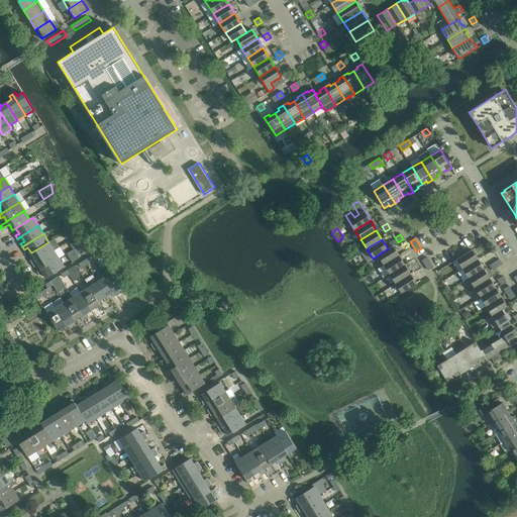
[(32,264),(54,250),(48,242),(31,252),(34,259),(30,261),(32,264)]
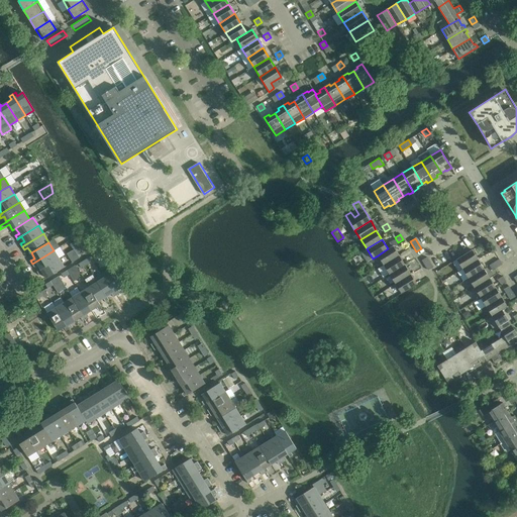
[(393,245),(388,248),(378,255),(384,265),(399,255),(393,245)]
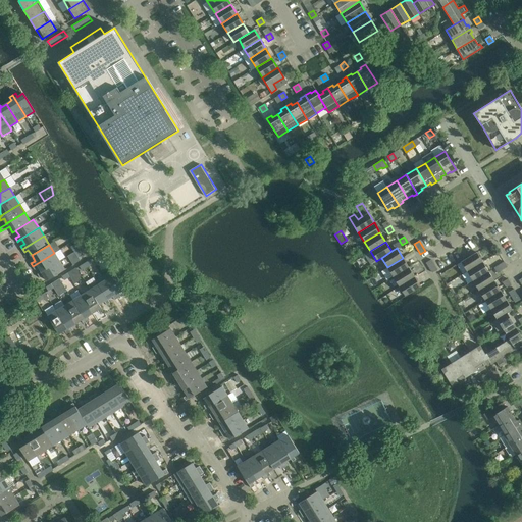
[(482,262),(476,252),(461,262),(467,271),(482,262)]
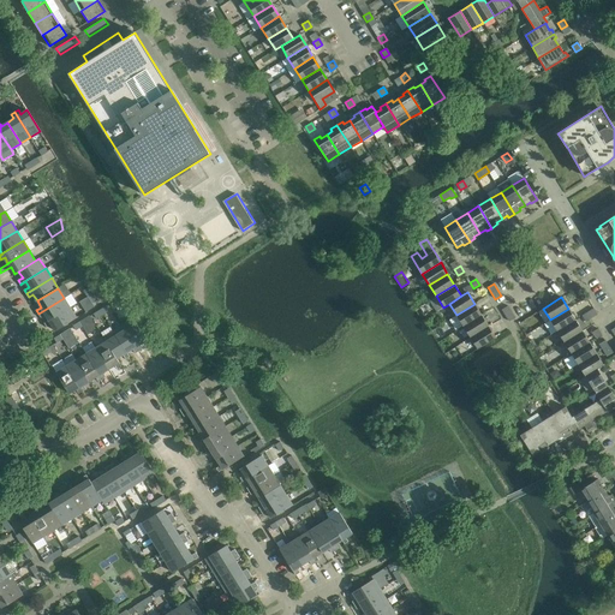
[(49,321),(70,308),(64,298),(39,314),(41,317),(46,314),(49,320),(49,321)]
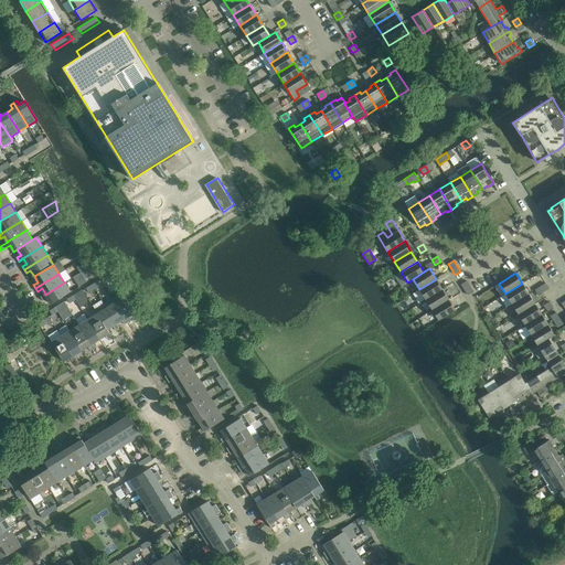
[(436,279),(419,289),(426,299),(443,289),(436,279)]
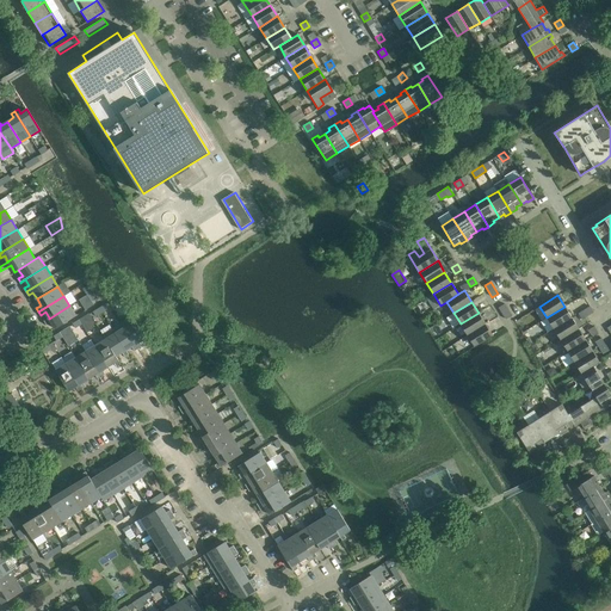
[(506,319),(512,315),(505,303),(499,308),(506,319)]
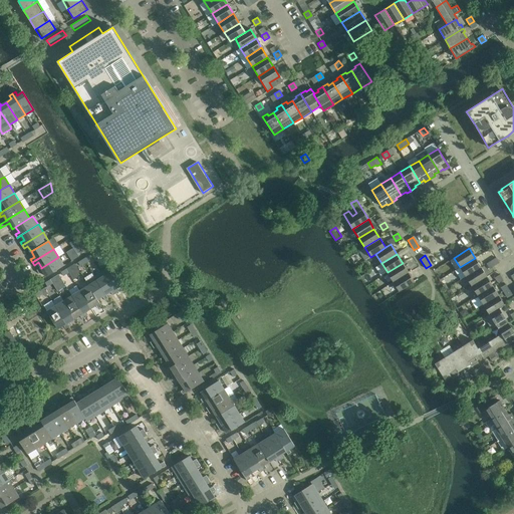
[(46,276),(63,266),(58,257),(41,268),(41,267),(37,270),(39,273),(43,271),(46,276)]
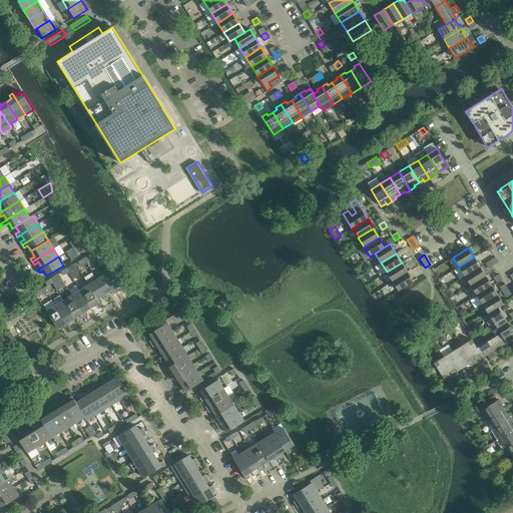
[(480,267),(474,258),(459,267),(465,277),(480,267)]
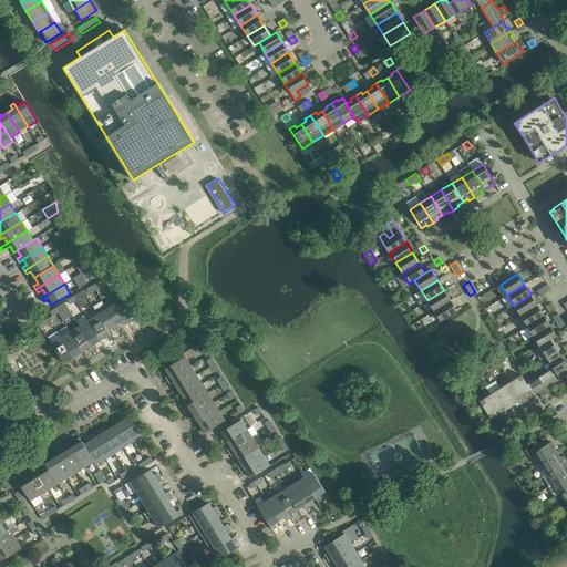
[(536,291),(539,297),(550,289),(547,285),(536,291)]
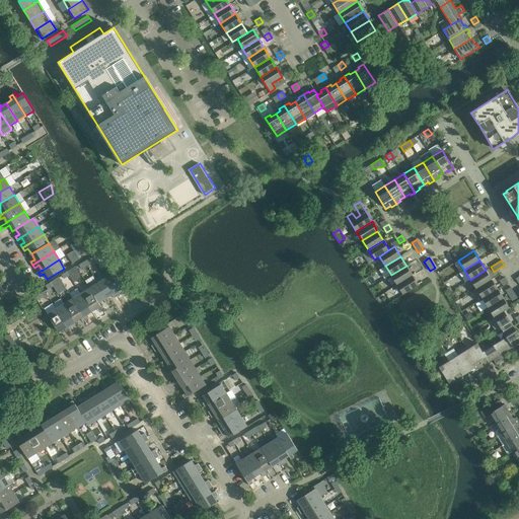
[(413,275),(406,266),(391,275),(396,285),(413,275)]
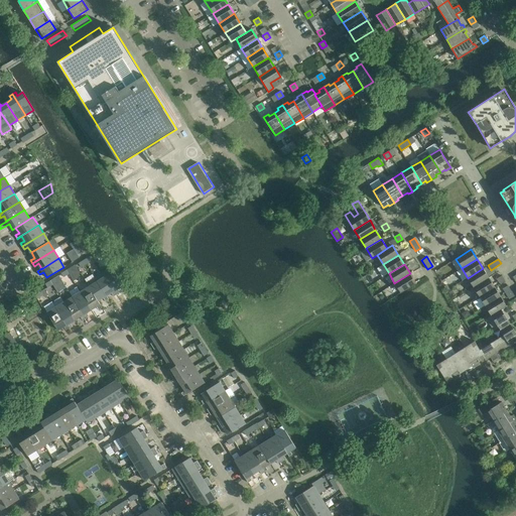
[(123,285),(112,267),(103,272),(117,294),(119,292),(117,288),(123,285)]
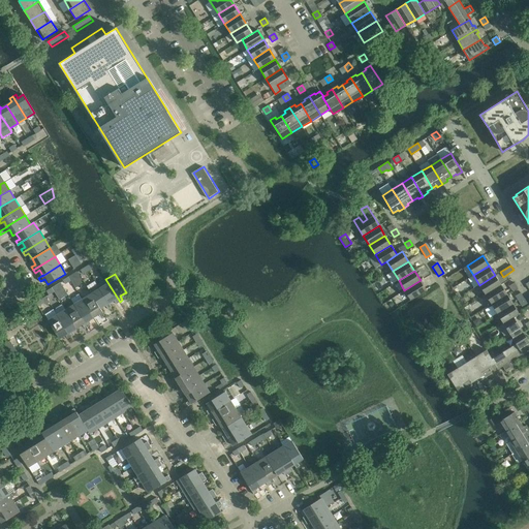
[(495,275),(479,285),(485,294),(501,284),(495,275)]
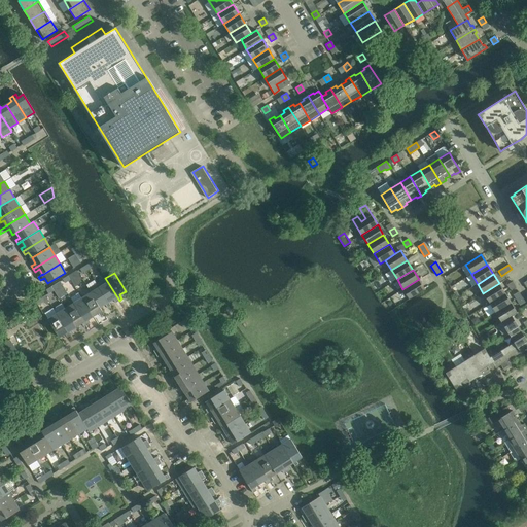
[(119,301),(105,278),(97,283),(110,306),(111,305),(108,302),(113,299),(115,302),(119,301)]
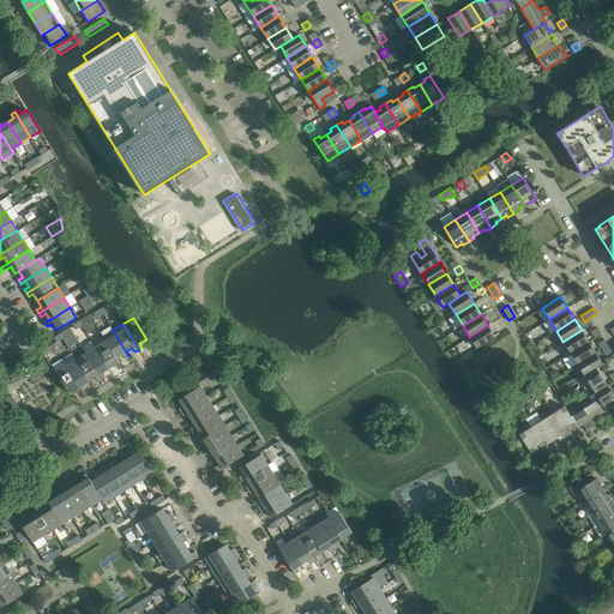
[(488,325),(469,337),(476,348),(495,337),(488,325)]
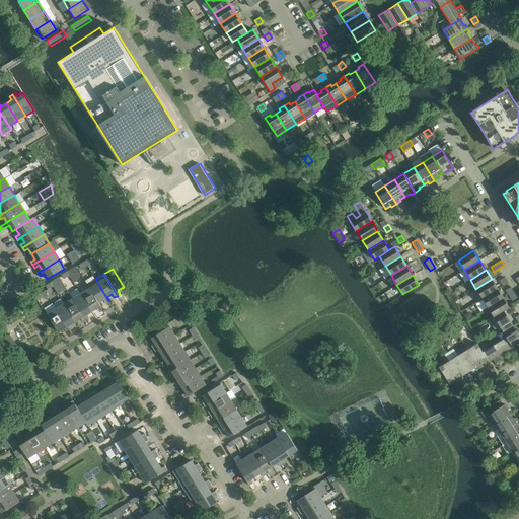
[(57,279),(51,282),(53,286),(59,283),(62,281),(59,277),(57,279)]
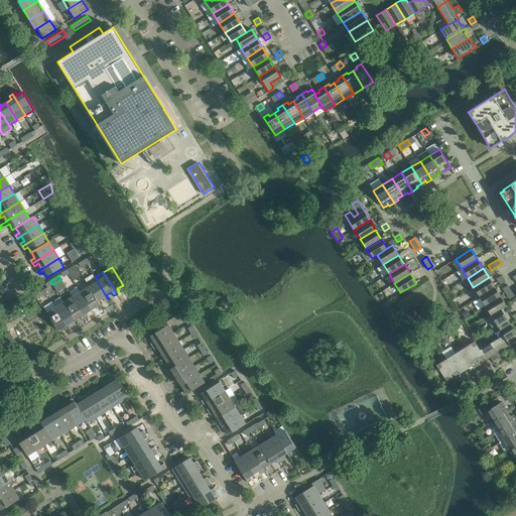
[(505,280),(502,275),(496,279),(499,284),(505,280)]
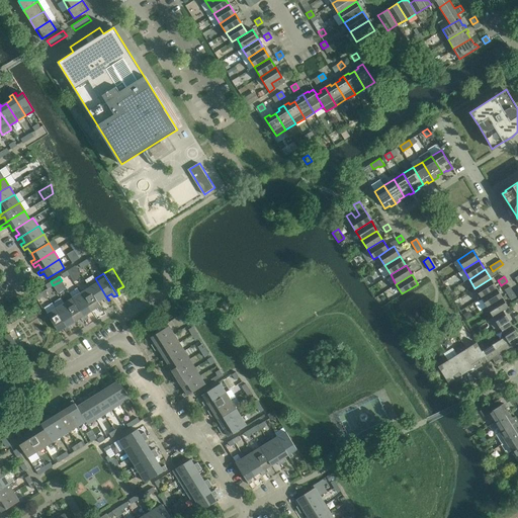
[(108,300),(95,278),(87,284),(89,287),(98,301),(103,298),(105,303),(108,300)]
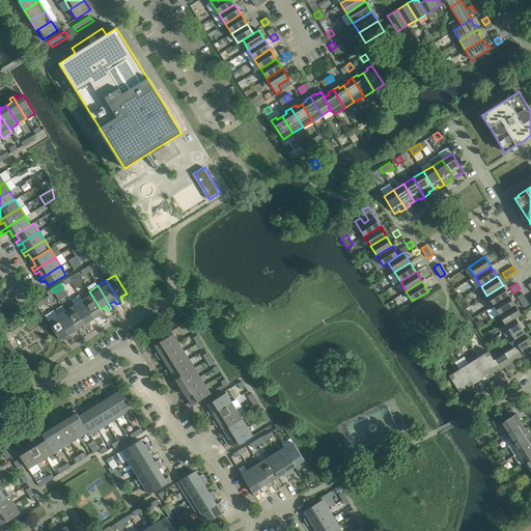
[(509,296),(503,285),(486,296),(493,305),(509,296)]
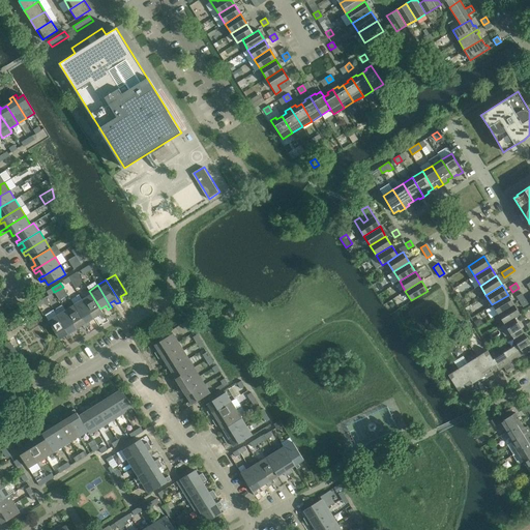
[(100,308),(91,294),(83,299),(93,318),(99,315),(101,318),(105,316),(100,308)]
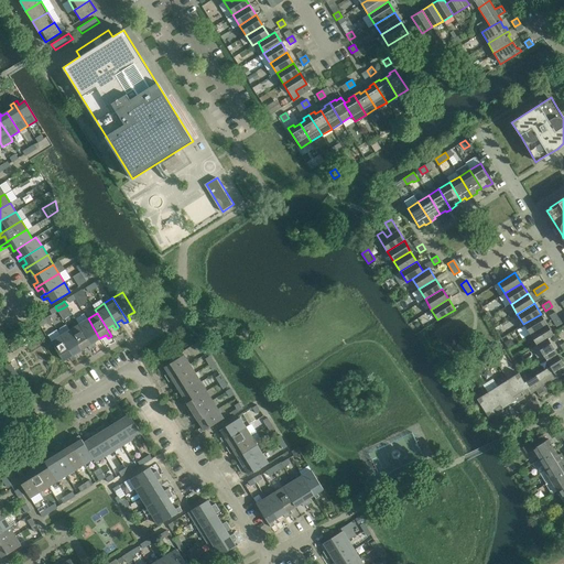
[(546,324),(541,314),(523,324),(530,335),(546,324)]
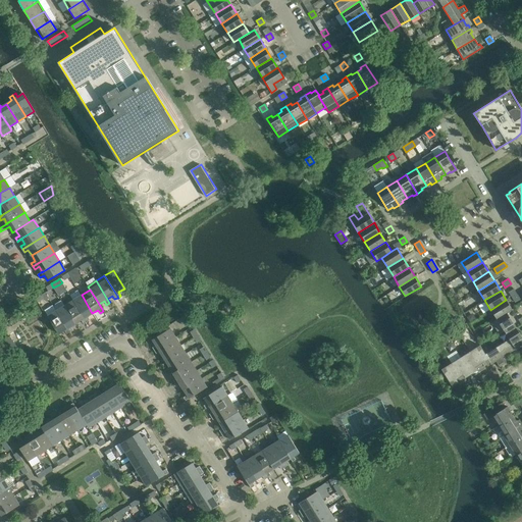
[(517,294),(512,297),(515,302),(520,299),(517,294)]
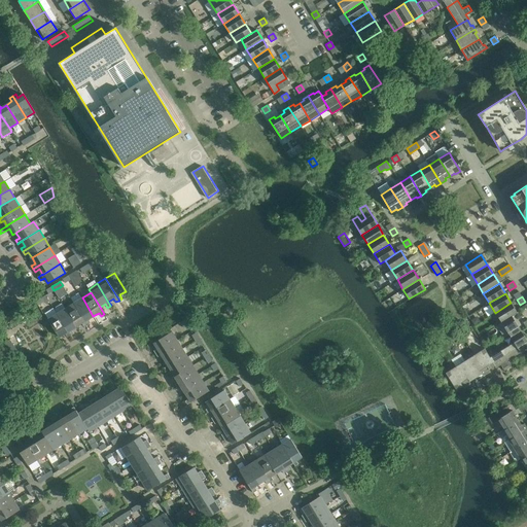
[(93,316),(82,297),(73,303),(88,324),(91,323),(88,319),(93,316)]
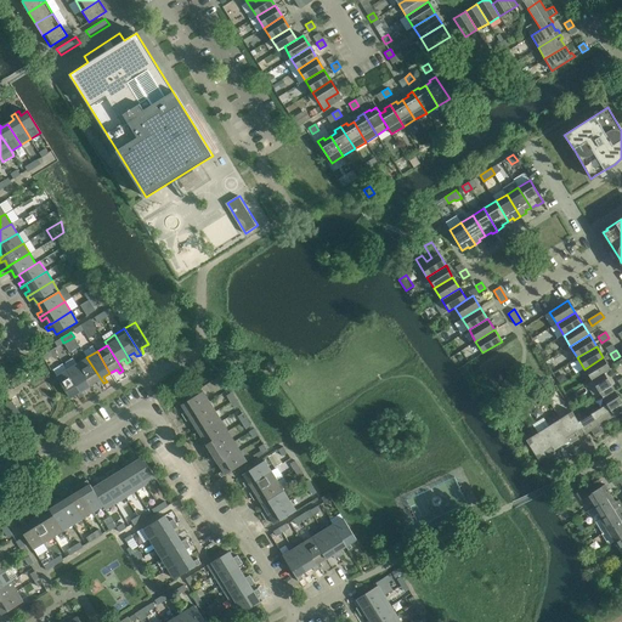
[(103,383),(86,357),(77,363),(90,385),(96,382),(100,385),(103,383)]
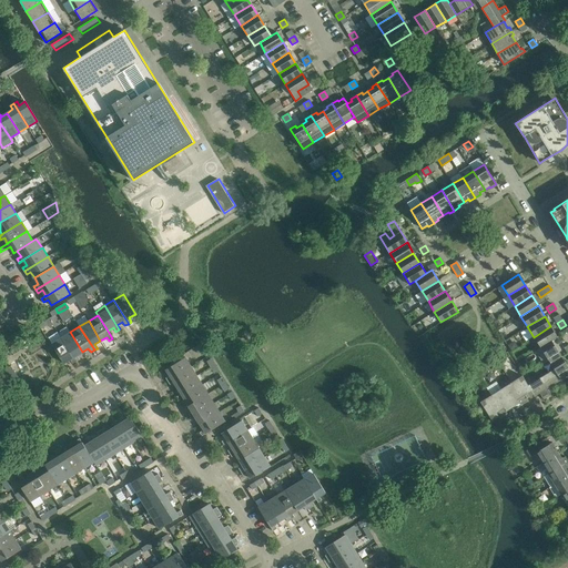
[(557,337),(550,326),(534,337),(540,347),(551,341),(557,337)]
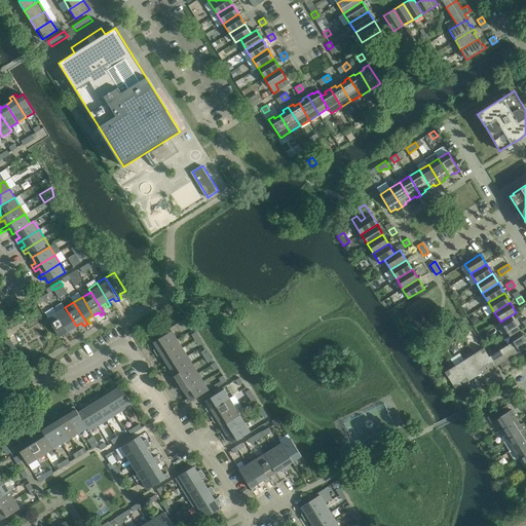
[(76,326),(65,307),(57,312),(70,335),(73,333),(71,329),(76,326)]
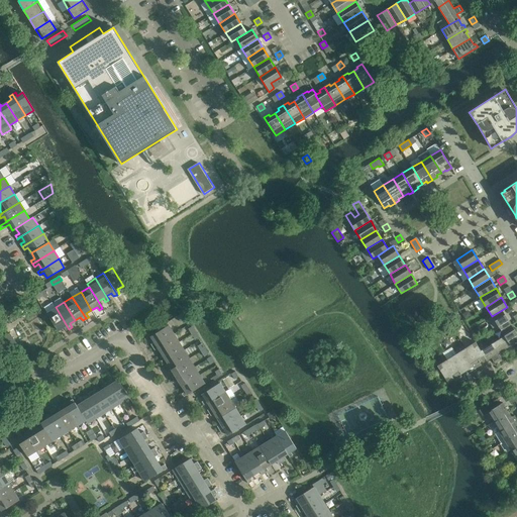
[(69,329),(56,307),(46,313),(58,330),(64,327),(66,330),(69,329)]
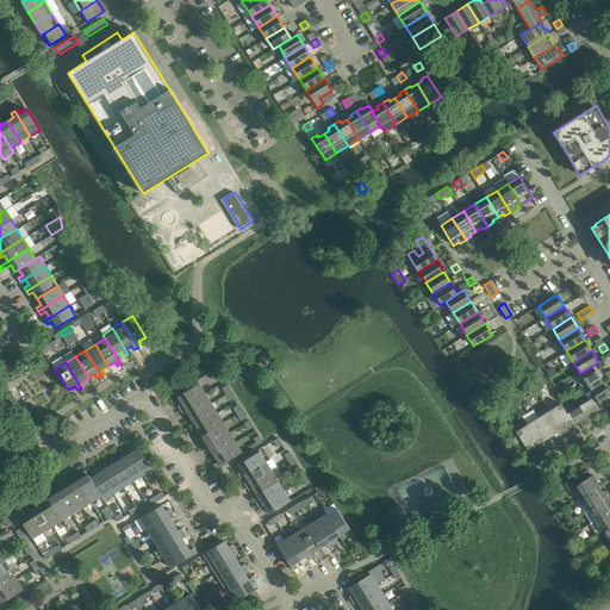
[(603,384),(592,366),(580,373),(591,391),(603,384)]
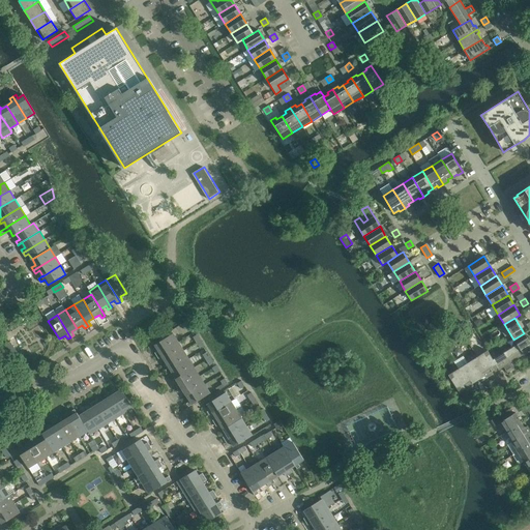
[(173,333),(172,333),(154,345),(158,350),(154,352),(156,355),(178,342),(173,333)]
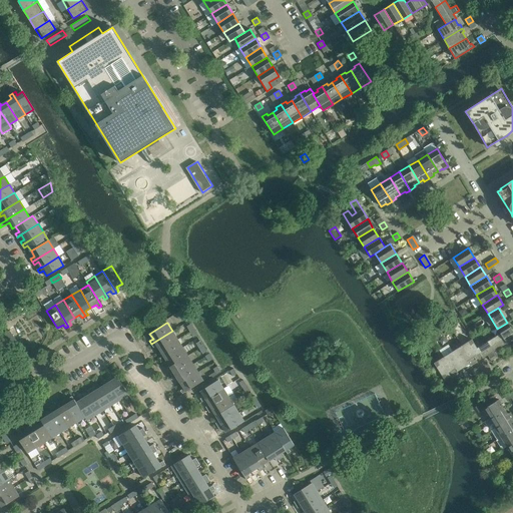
[(512,339),(512,331),(507,323),(497,329),(500,334),(495,337),(501,347),(512,339)]
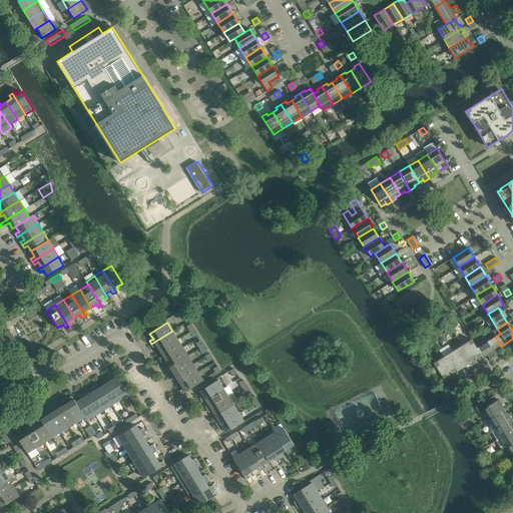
[(11,343),(17,339),(11,330),(5,334),(11,343)]
